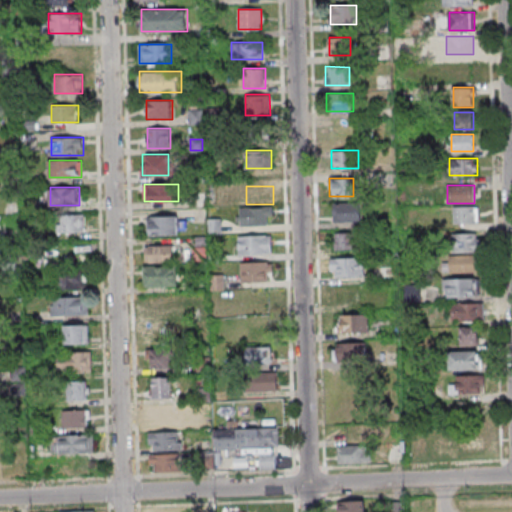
[(361,202),(333,202),(333,222),(361,222),(361,202)]
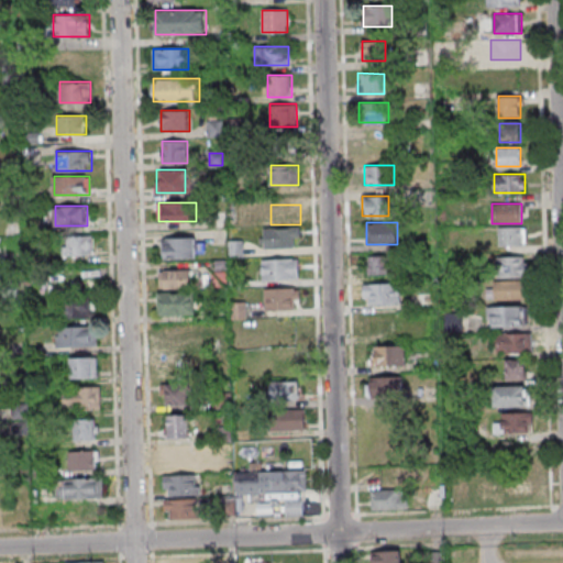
[(526,245),(526,227),(499,227),(499,245),(526,245)]
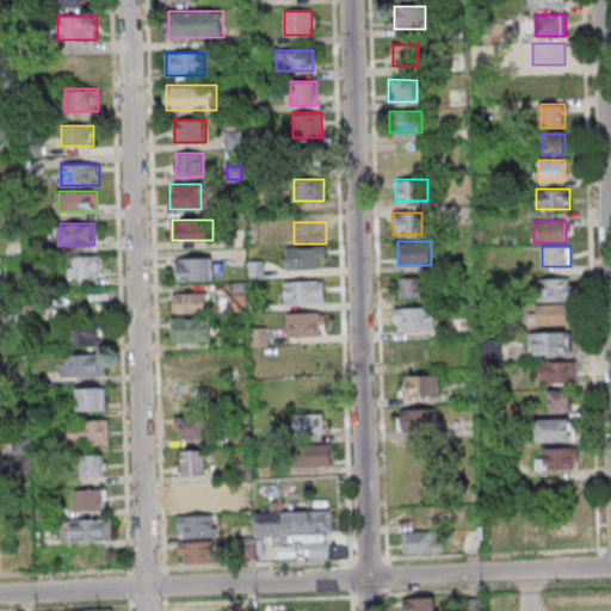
[(326,270),(326,247),(285,247),(285,270),(326,270)]
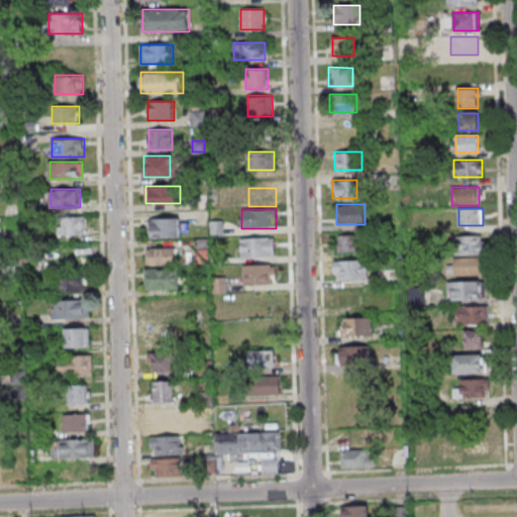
[(85,217),(57,217),(57,234),(85,234),(85,217)]
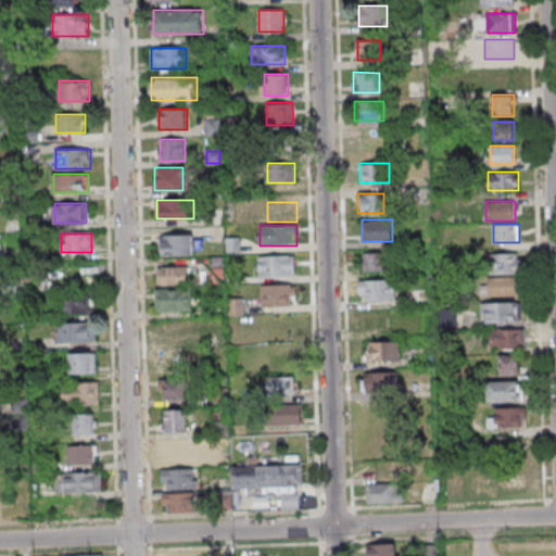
[(160,235),(160,255),(201,255),(201,235),(160,235)]
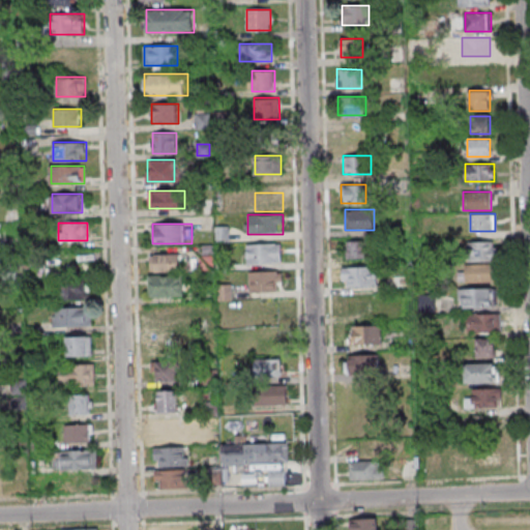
[(230,240),(230,226),(214,226),(214,240),(230,240)]
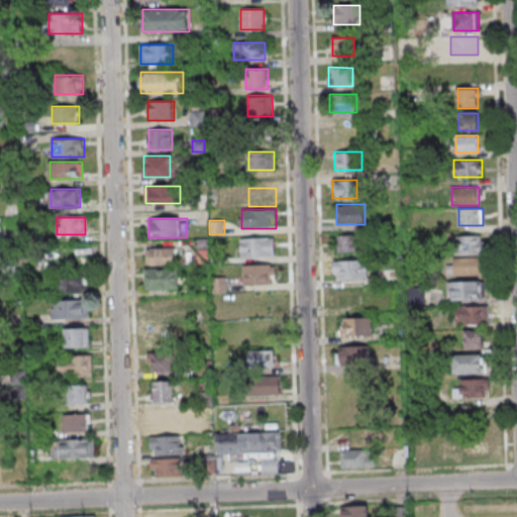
[(337,234),(337,251),(359,251),(359,234),(337,234)]
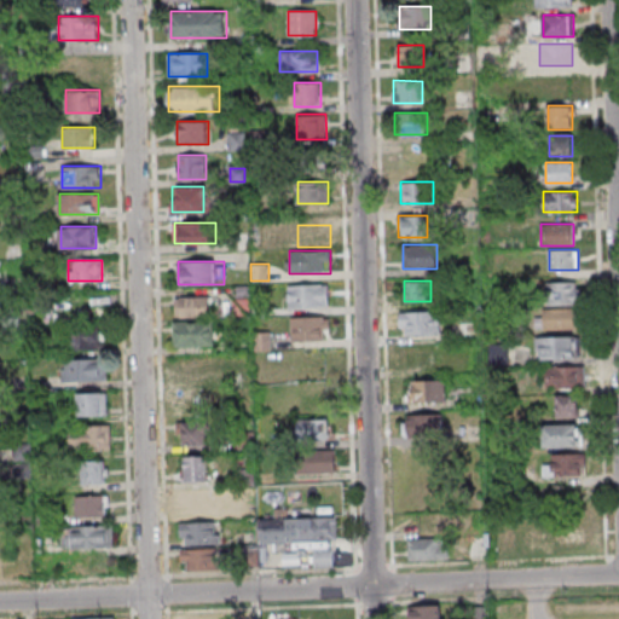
[(583,282),(549,282),(549,304),(583,304),(583,282)]
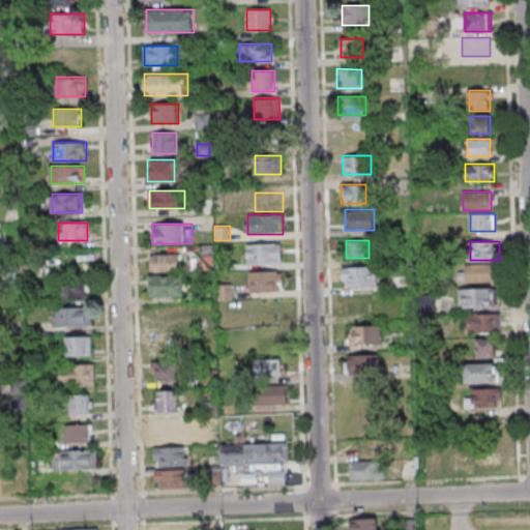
[(284,263),(284,243),(246,243),(246,263),(284,263)]
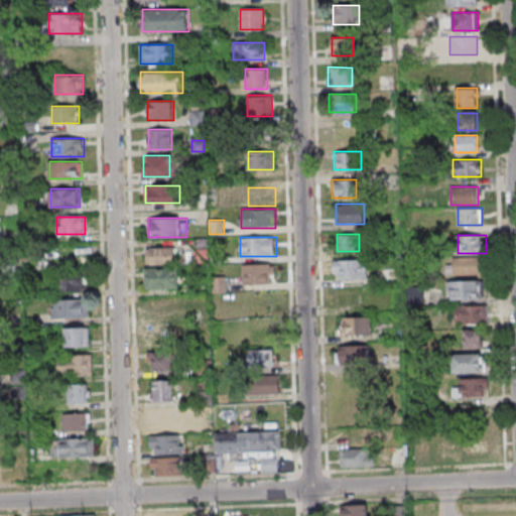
[(146,264),(176,264),(176,248),(146,248),(146,264)]
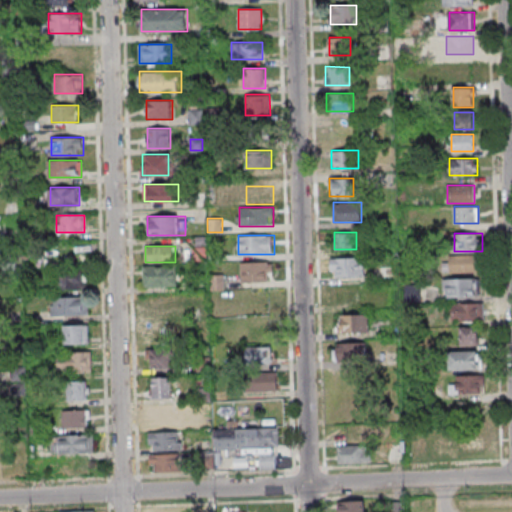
[(478,255),(446,255),(446,273),(478,273),(478,255)]
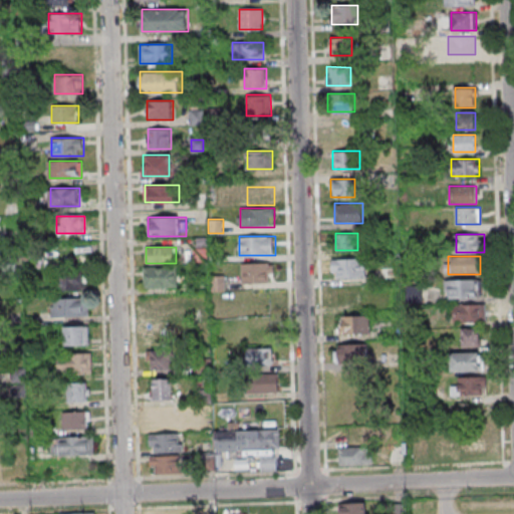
[(365,277),(365,258),(332,258),(332,277),(365,277)]
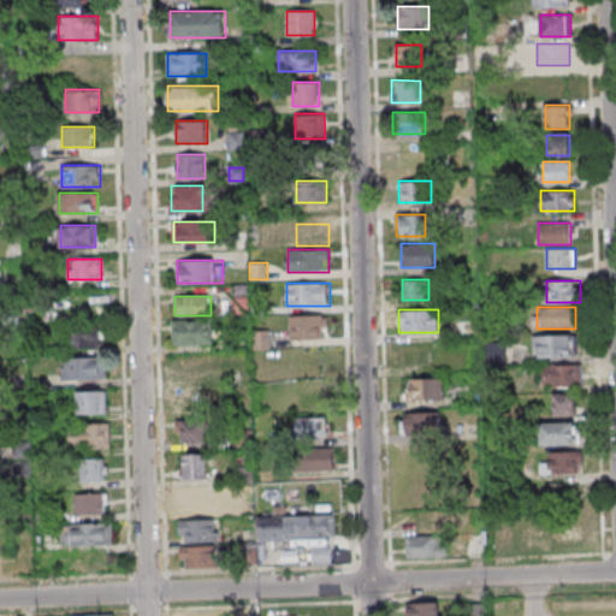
[(289,315),(289,338),(319,338),(319,315),(289,315)]
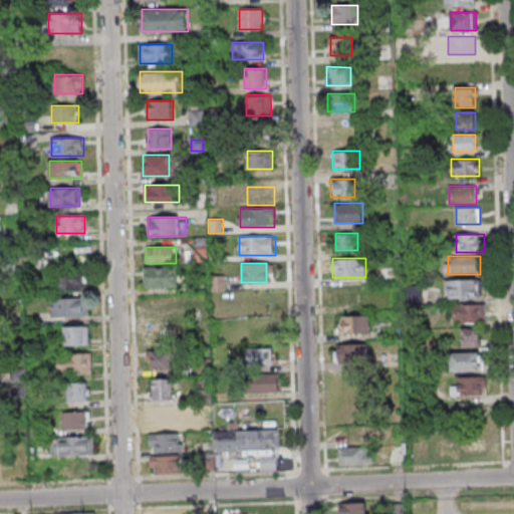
[(178,267),(145,267),(145,286),(178,286),(178,267)]
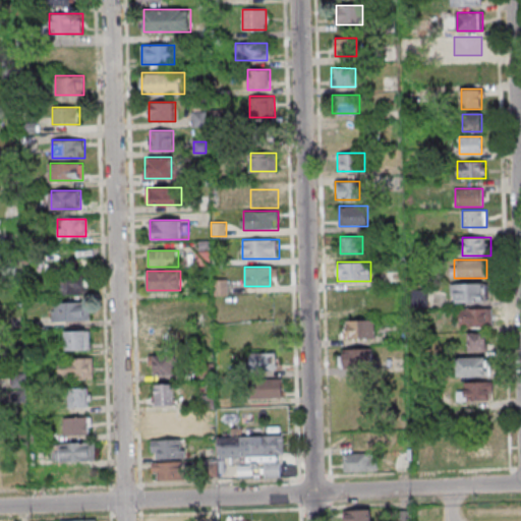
[(88,294),(88,276),(57,276),(57,294),(88,294)]
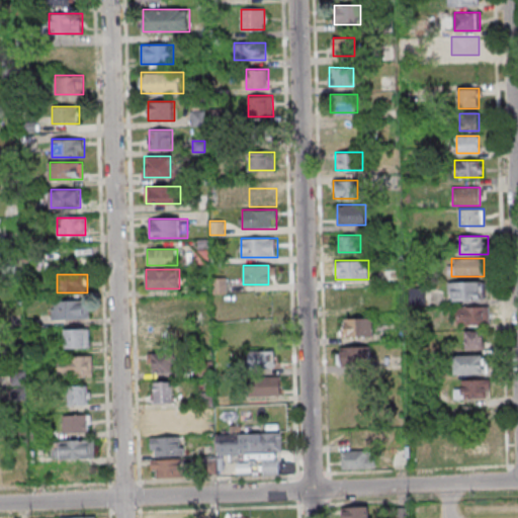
[(448,300),(482,300),(482,281),(448,281),(448,300)]
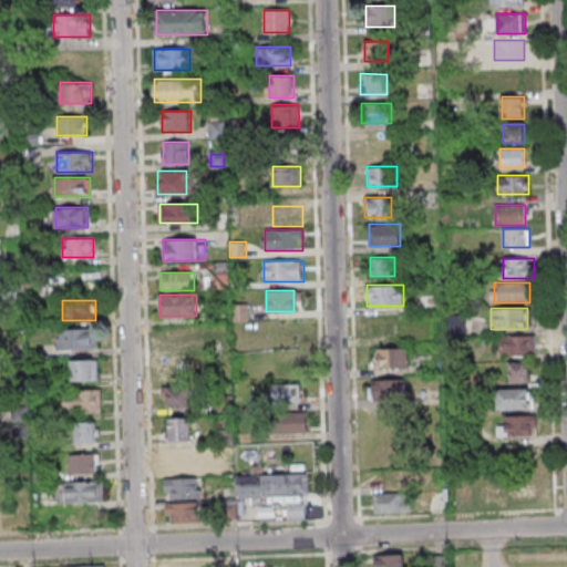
[(466,333),(466,315),(447,315),(447,333),(466,333)]
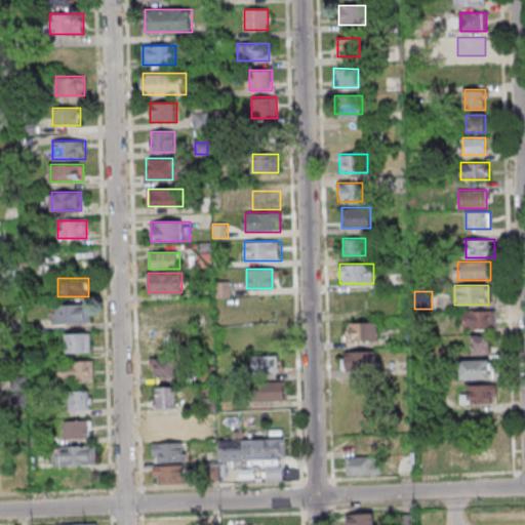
[(150,301),(150,321),(185,321),(185,301),(150,301)]
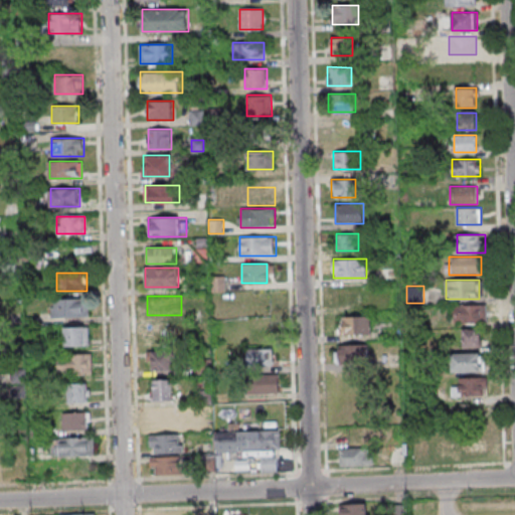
[(88,299),(51,299),(51,317),(88,317),(88,299)]
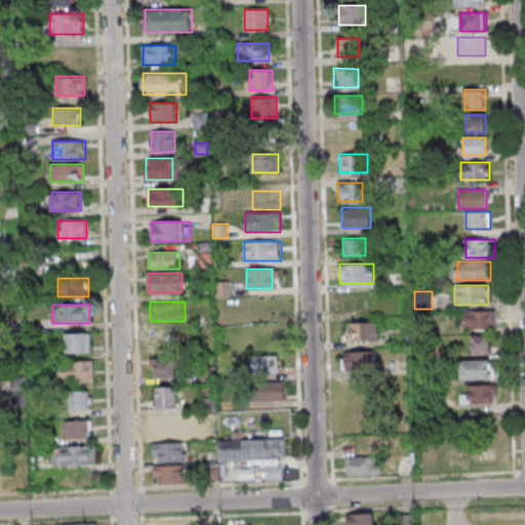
[(496,330),(496,311),(462,311),(462,330),(496,330)]
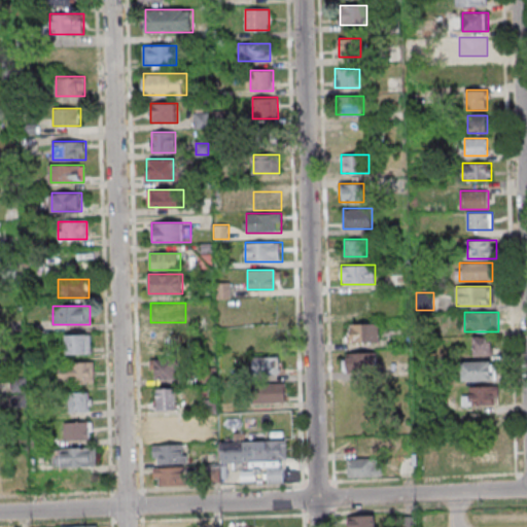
[(349,342),(380,342),(380,323),(349,323),(349,342)]
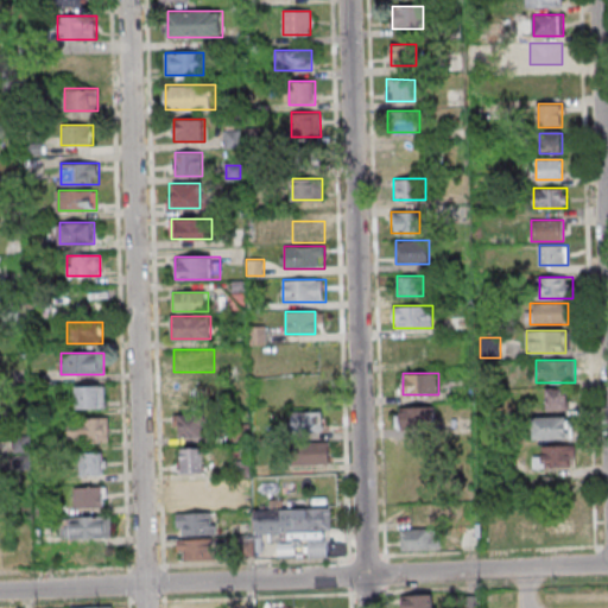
[(76,386),(76,409),(106,409),(106,386),(76,386)]
